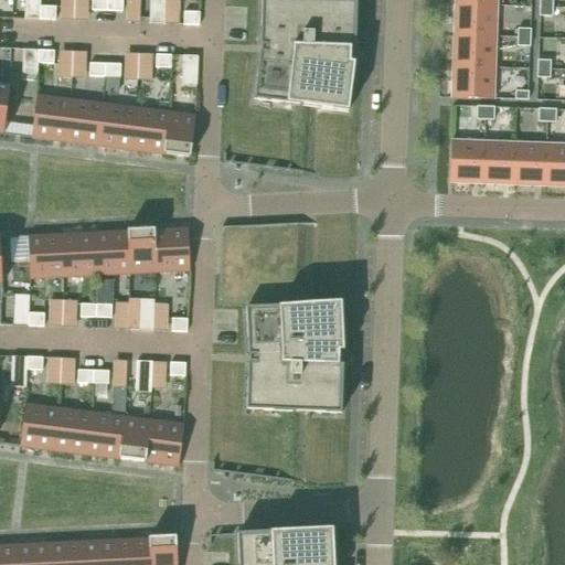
[(24,0),(24,20),(40,20),(40,7),(40,0),(24,0)]
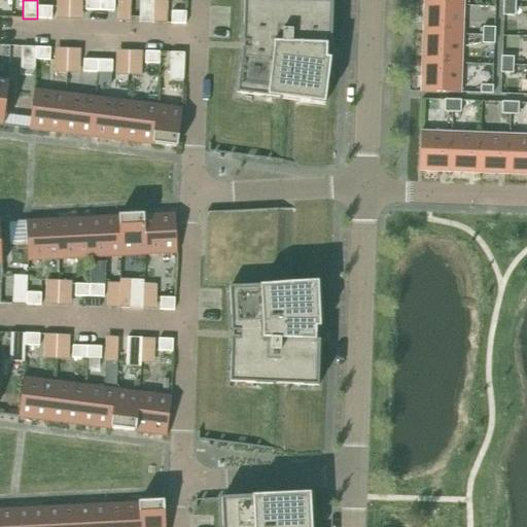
[(101,12),(101,0),(97,0),(85,0),(85,11),(101,12)]
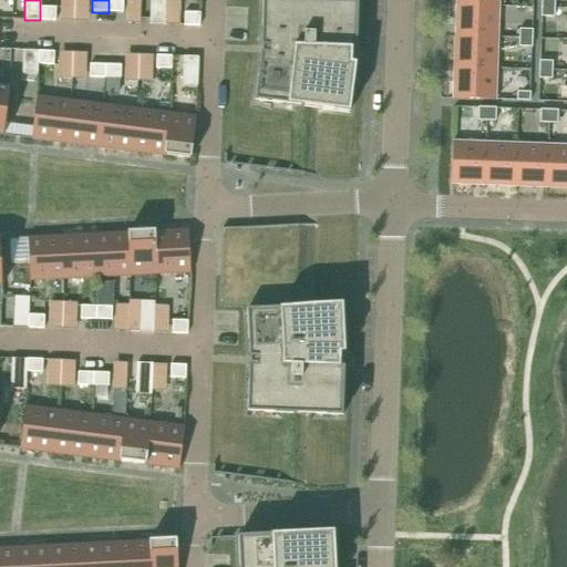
[(109,0),(109,13),(123,14),(124,1),(109,0)]
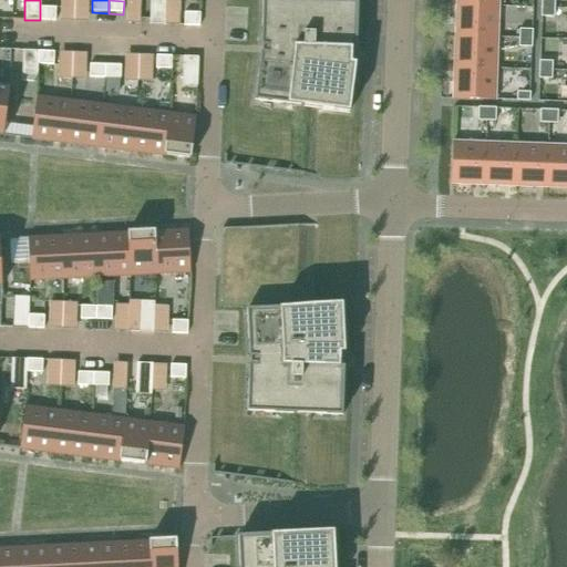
[(133,0),(132,21),(146,22),(147,0),(133,0)]
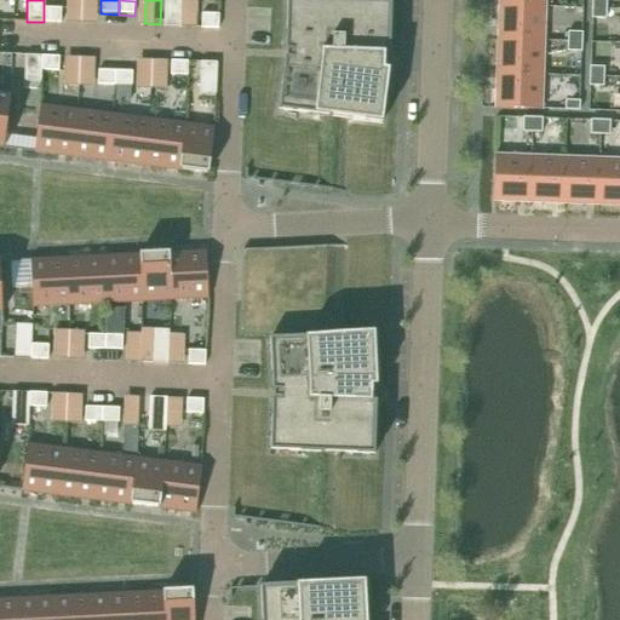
[(181,0),(164,0),(164,27),(181,27),(181,0)]
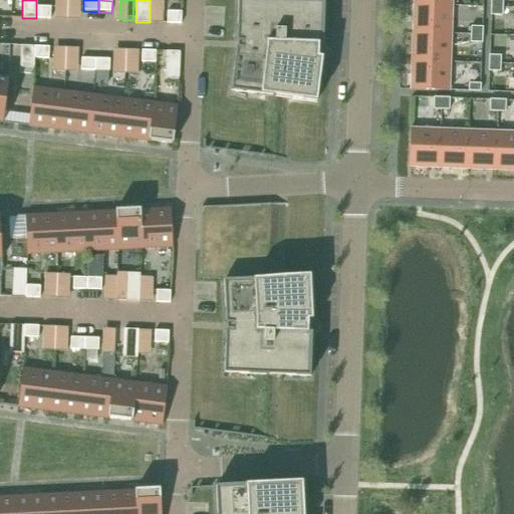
[(273,97),(316,102),(319,80),(322,58),(318,58),(318,46),(323,46),(323,24),(324,2),(310,1),(296,1),(295,0),(237,0),(237,21),(236,43),(241,43),(240,48),(236,48),(231,92),(273,97)]
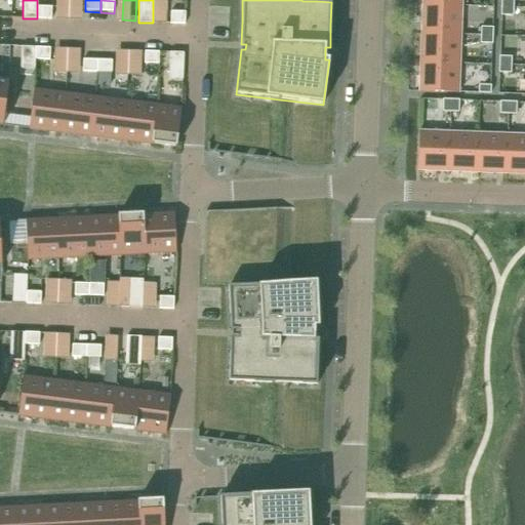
[(422,5),(421,34),(460,35),(461,6),(422,5)]
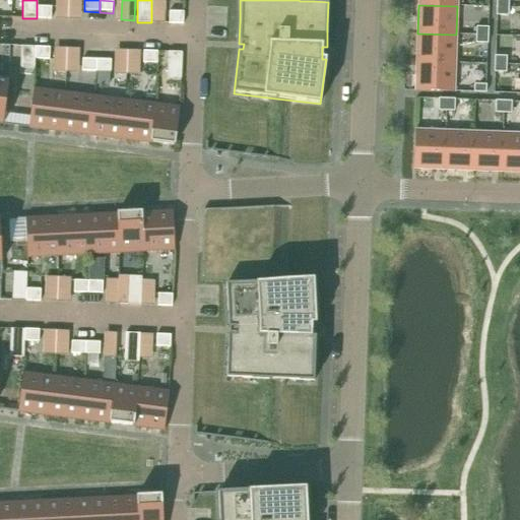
[(37,6),(37,18),(51,19),(51,7),(37,6)]
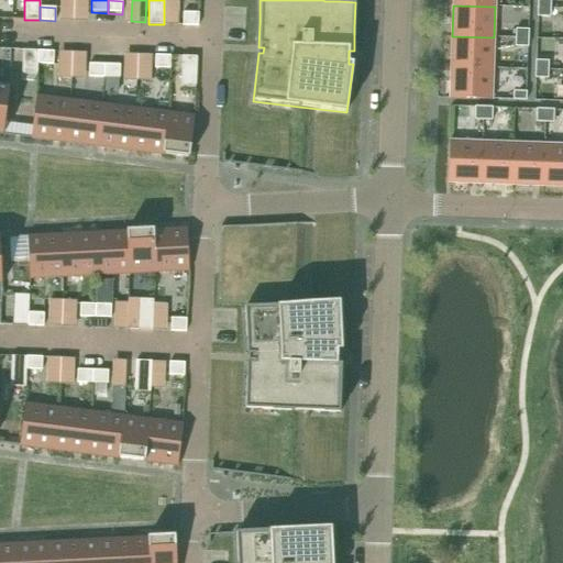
[(549,9),(536,8),(536,17),(548,18),(549,9)]
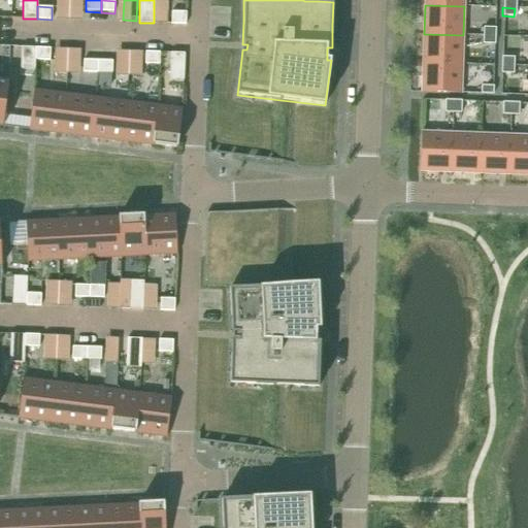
[(187,13),(172,12),(172,24),(187,25),(187,13)]
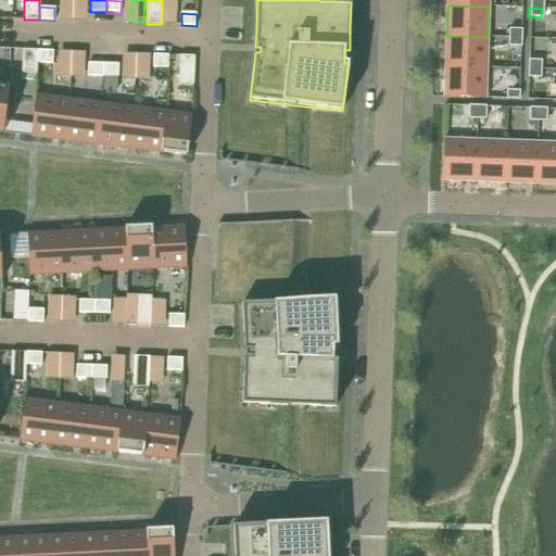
[(507,29),(507,37),(520,38),(520,29),(507,29)]
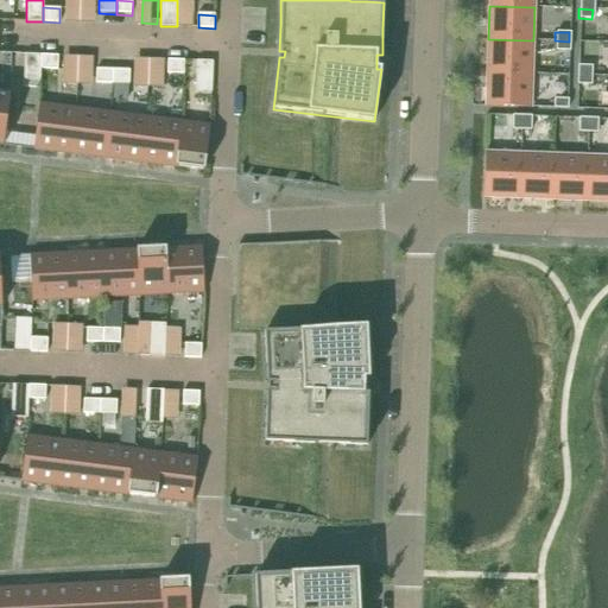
[(488,39),(487,73),(532,74),(533,40),(488,39)]
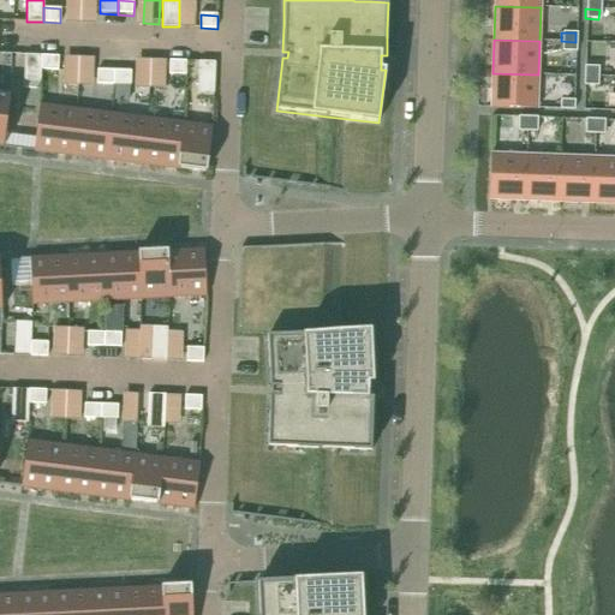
[(561,41),(560,51),(574,52),(575,42),(561,41)]
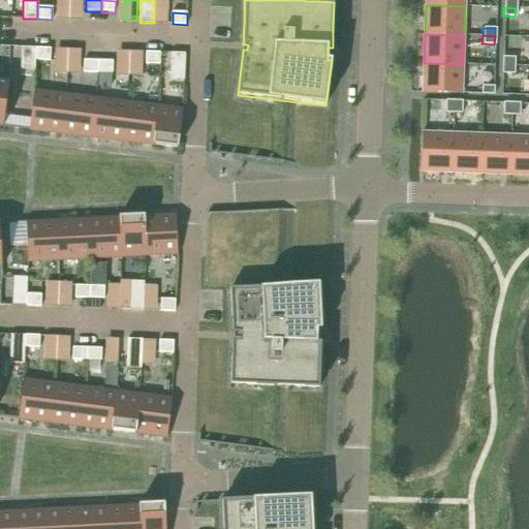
[(21,75),(35,76),(35,61),(36,48),(22,48),(21,75)]
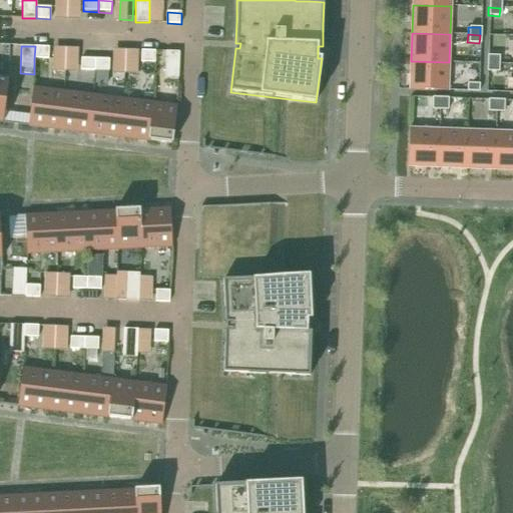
[(35,46),(34,59),(49,60),(49,47),(35,46)]
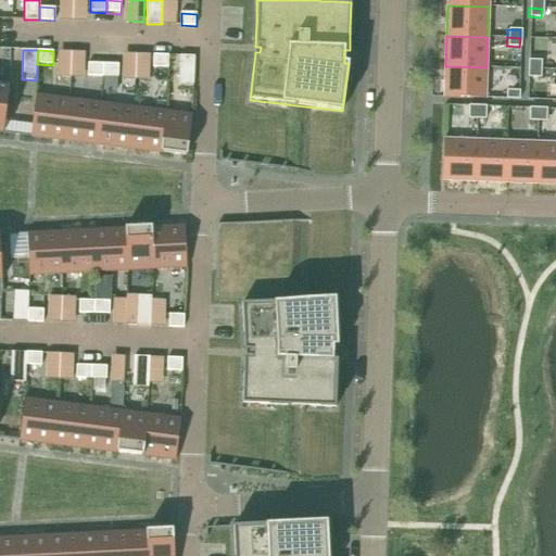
[(194,55),(179,55),(178,86),(193,86),(194,55)]
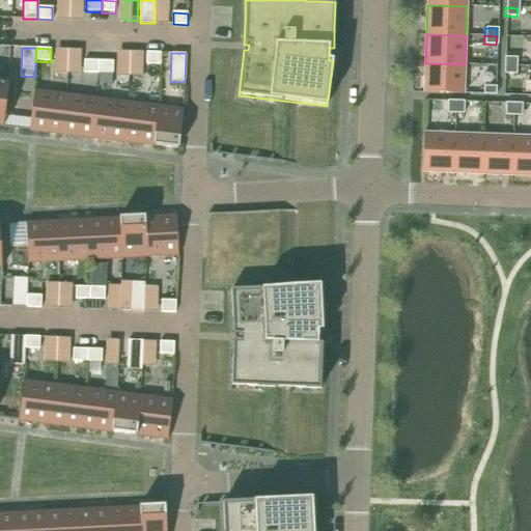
[(161,54),(147,54),(147,66),(161,66),(161,54)]
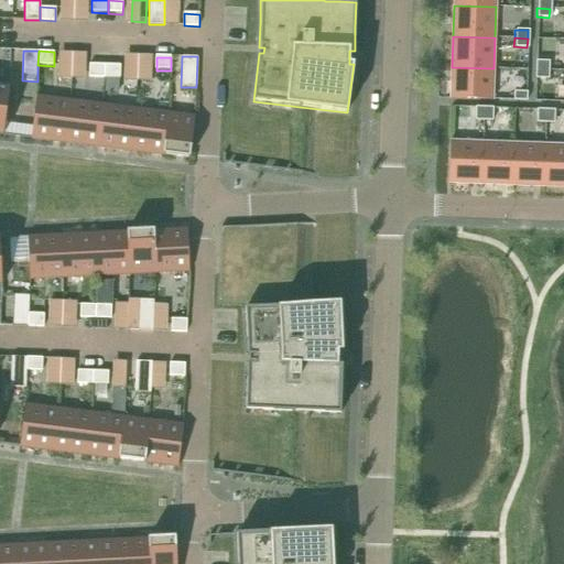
[(534,62),(534,69),(546,71),(546,62),(534,62)]
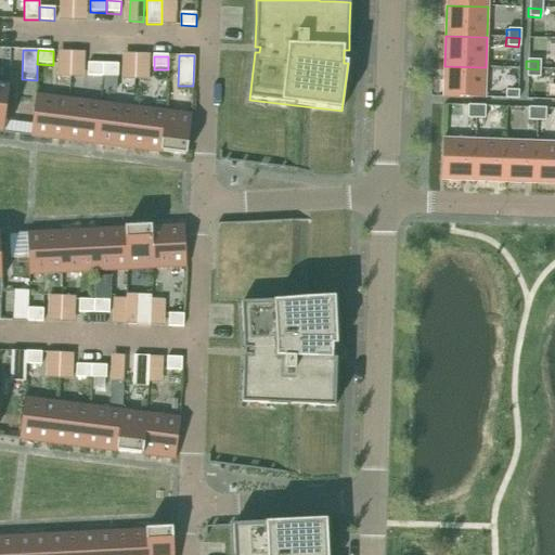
[(103,77),(103,65),(89,64),(88,77),(103,77)]
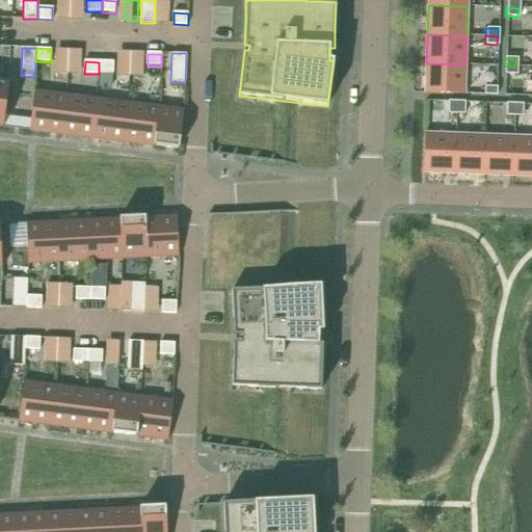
[(99,62),(99,74),(113,75),(114,62),(99,62)]
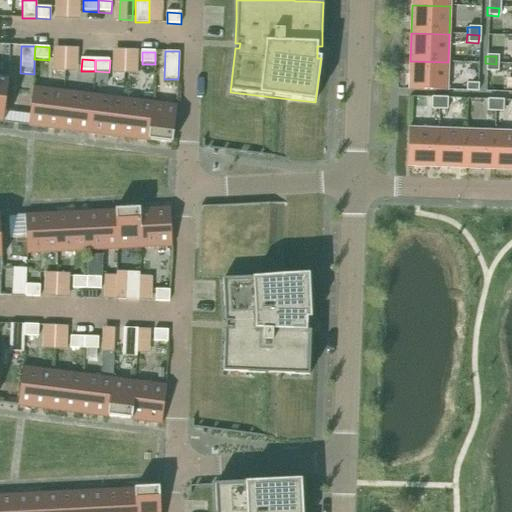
[(410,61),(409,89),(447,91),(448,62),(410,61)]
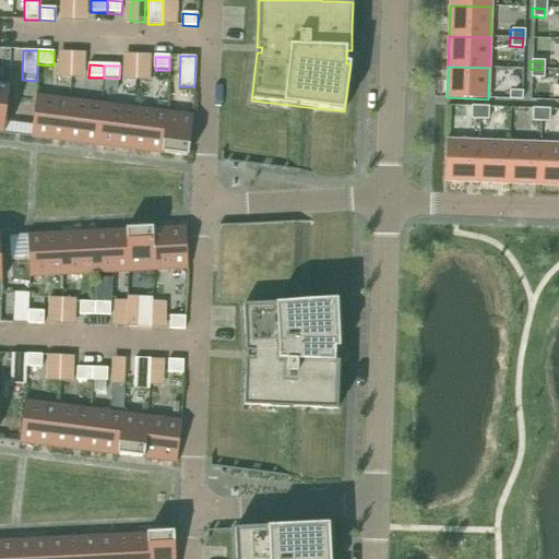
[(542,70),(530,69),(530,78),(542,78),(542,70)]
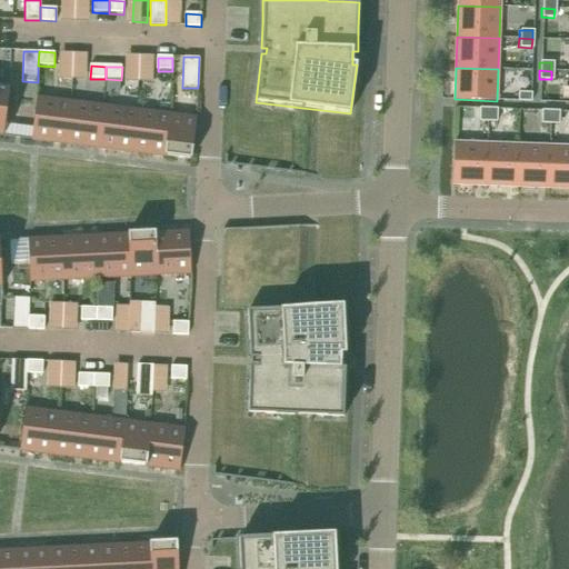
[(9,89),(0,87),(0,111),(7,112),(9,89)]
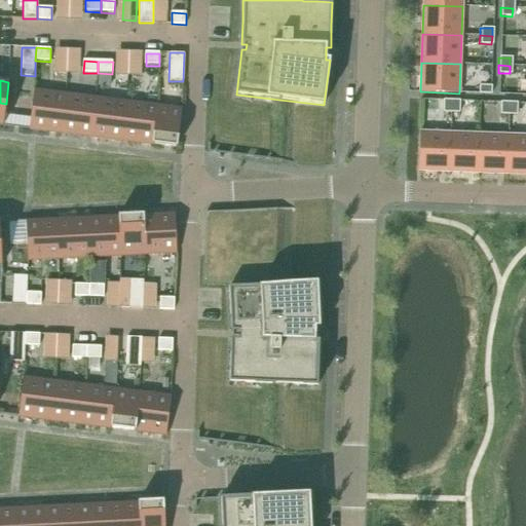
[(478,85),(477,94),(489,94),(490,85),(478,85)]
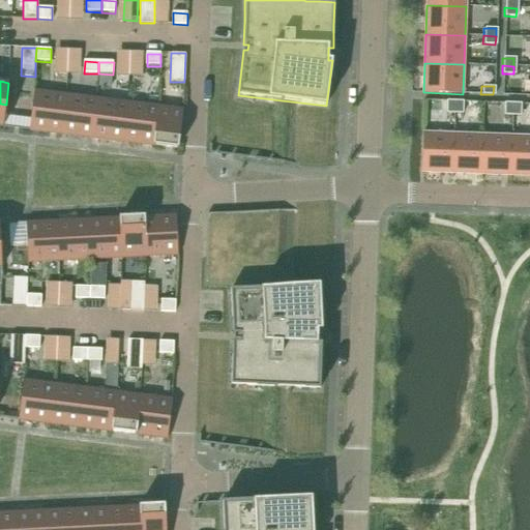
[(34,90),(29,130),(61,135),(66,94),(34,90)]
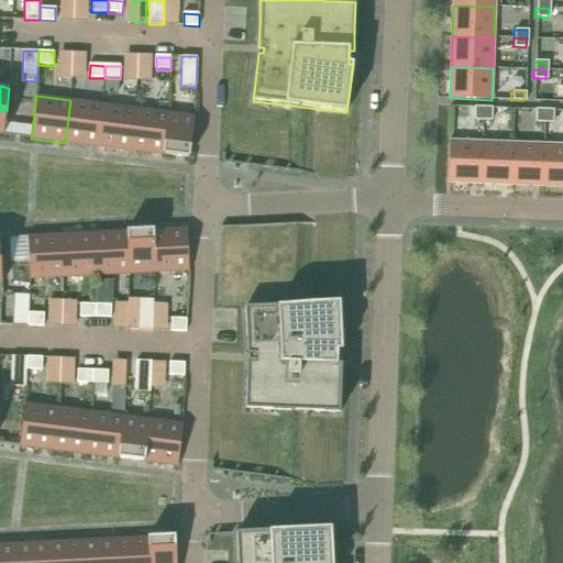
[(65,143),(98,146),(103,105),(70,100),(65,143)]
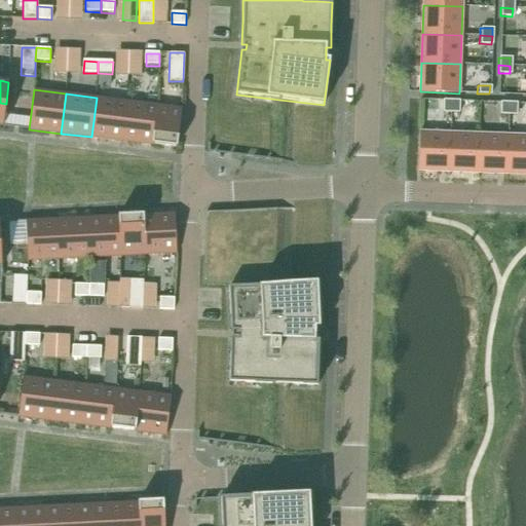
[(91,137),(122,141),(126,101),(97,98),(91,137)]
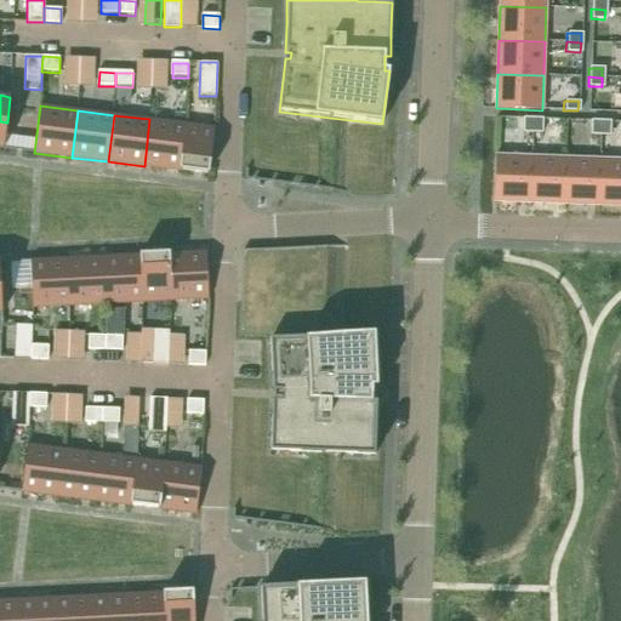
[(144,166),(180,171),(186,124),(149,119),(144,166)]
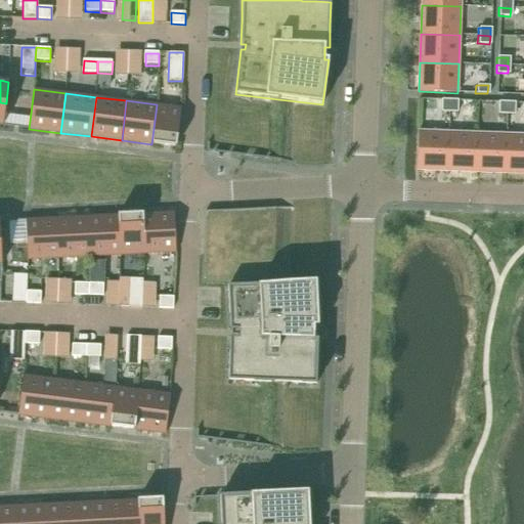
[(497,114),(506,114),(506,102),(497,101),(497,114)]
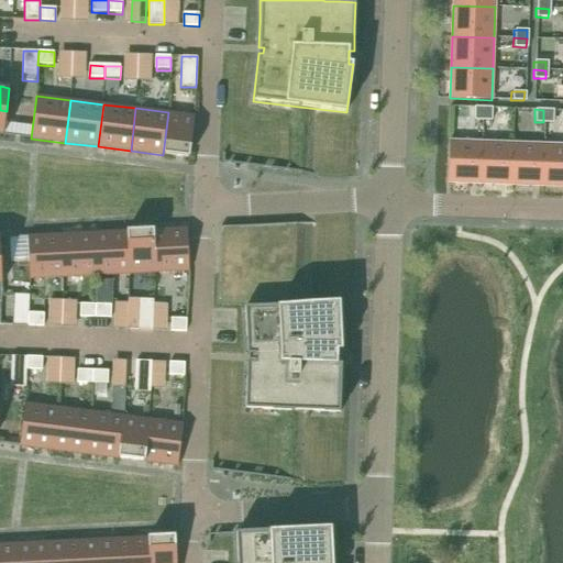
[(163,155),(189,158),(195,116),(168,112),(163,155)]
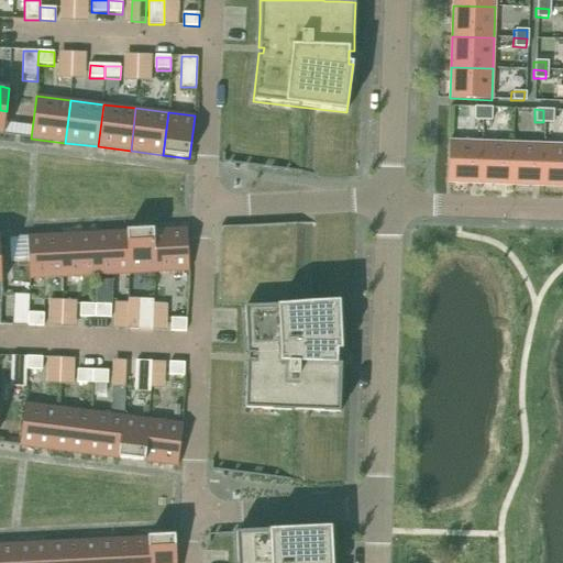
[(451,141),(449,183),(481,184),(482,143),(451,141)]
